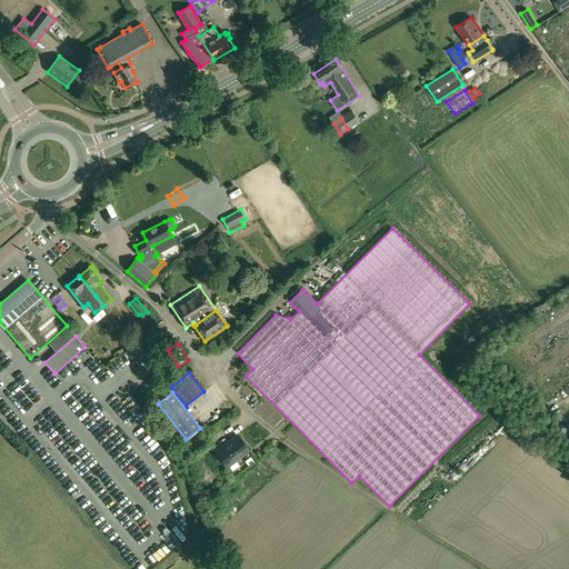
[(139,425),(132,431),(139,438),(146,432),(139,425)]
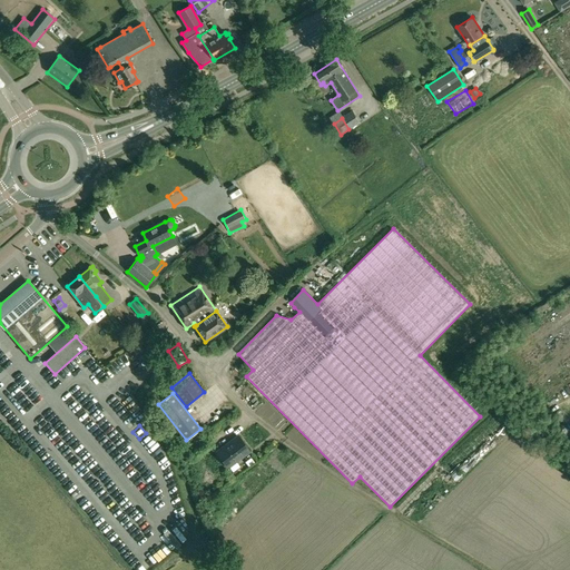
[(238,435),(217,452),(228,467),(249,451),(238,435)]
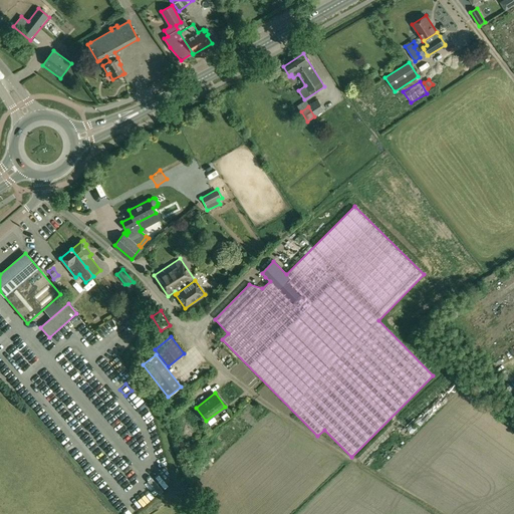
[(187,396),(174,406),(179,414),(193,403),(187,396)]
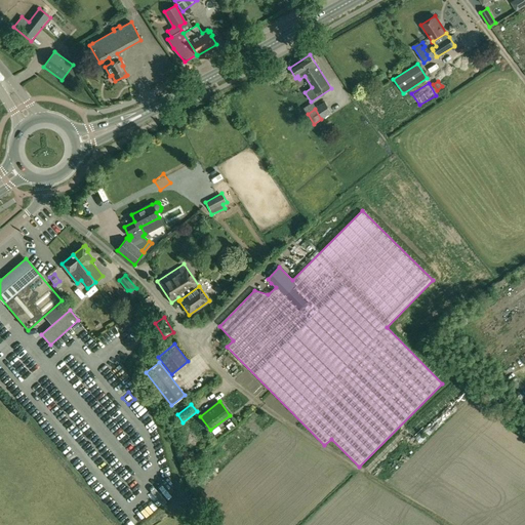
[(140,405),(135,409),(140,416),(146,412),(140,405)]
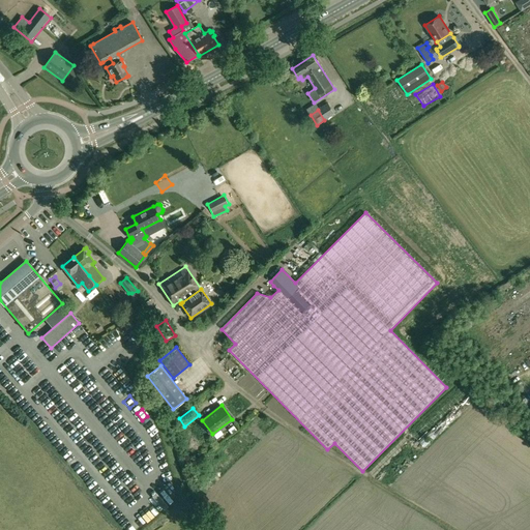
[(106,494),(99,498),(106,506),(111,502),(106,494)]
